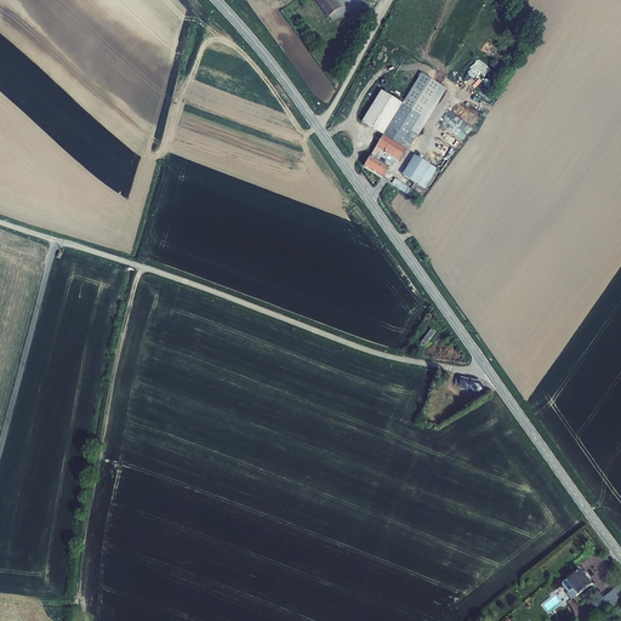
[(334,0),(315,0),(329,18),(340,9),(334,0)]
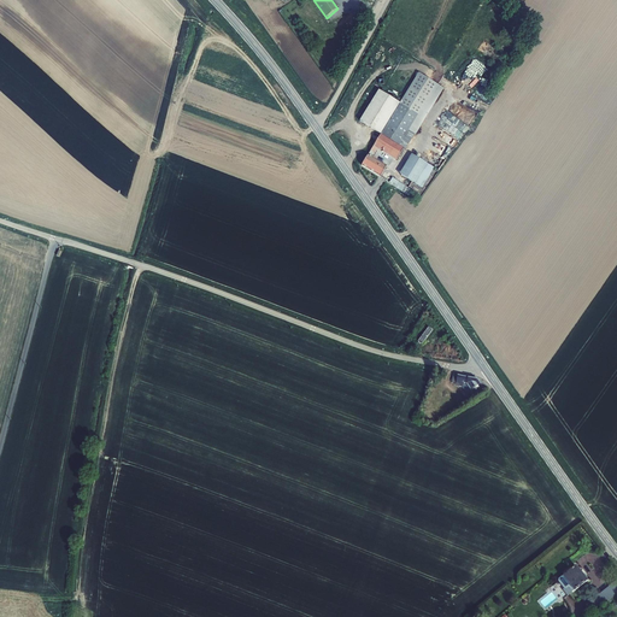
[(381,135),(400,104),(380,90),(360,122),(381,135)]
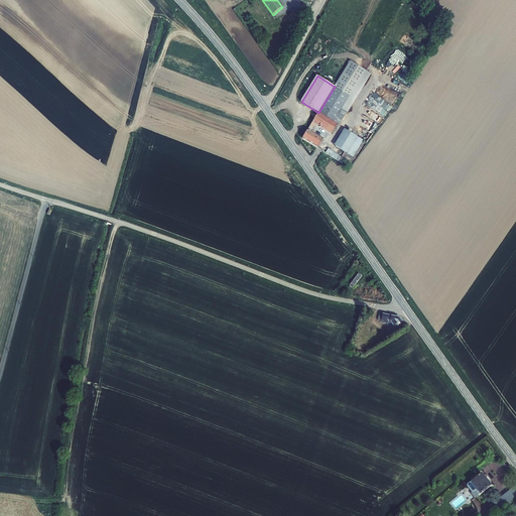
[(335,87),(318,113),(335,123),(343,110),(346,112),(352,102),(354,99),(335,87)]
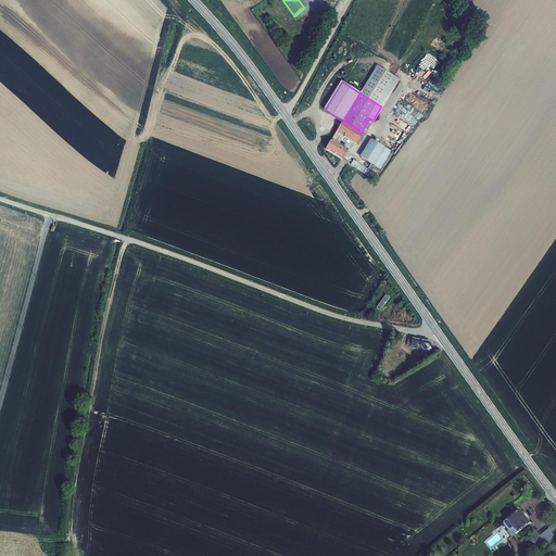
[(382,111),(379,110),(373,121),(376,123),(382,111)]
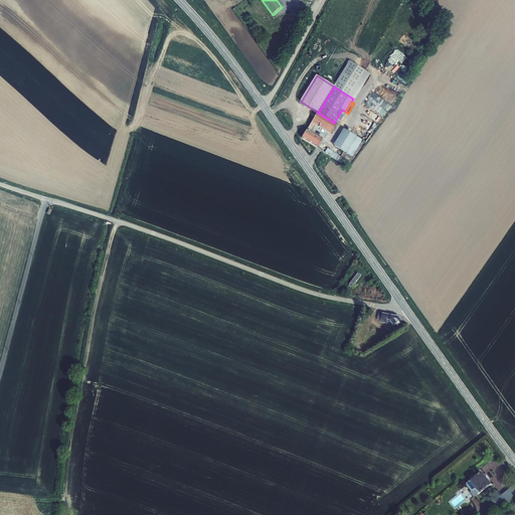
[(337,125),(334,123),(318,113),(302,139),(317,148),(323,140),(311,132),(316,124),(332,134),(337,125)]
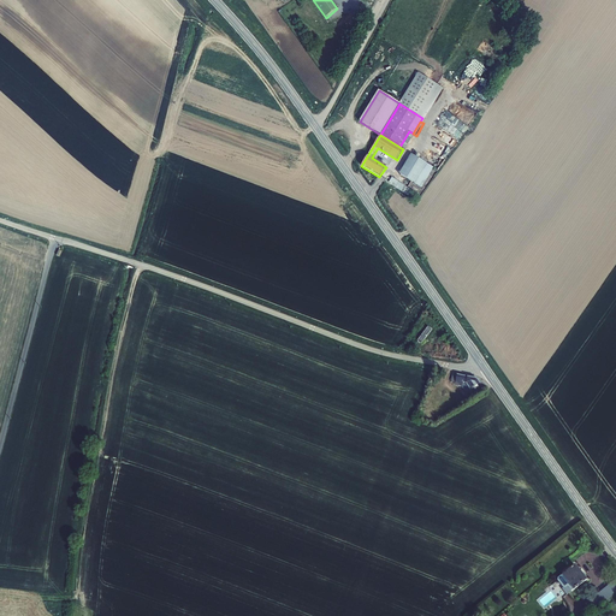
[(414,157),(401,176),(414,184),(426,165),(414,157)]
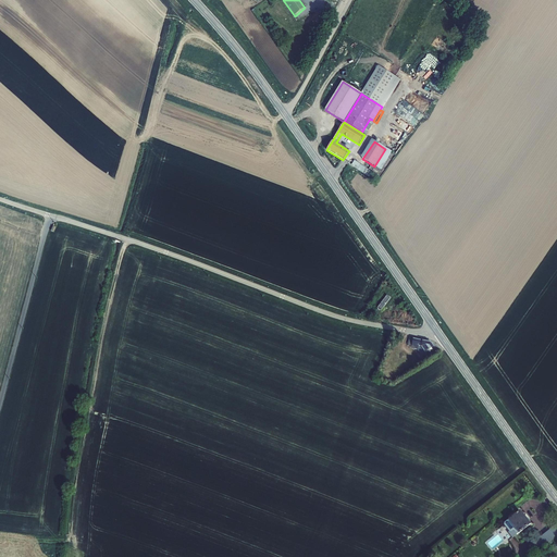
[(355,160),(353,165),(370,175),(372,170),(355,160)]
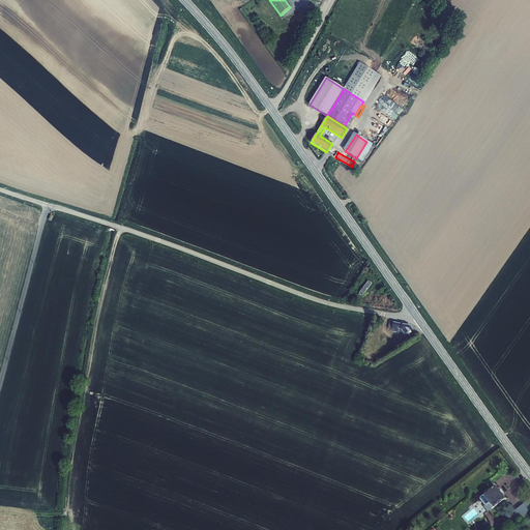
[(370,281),(359,293),(362,295),(373,283),(370,281)]
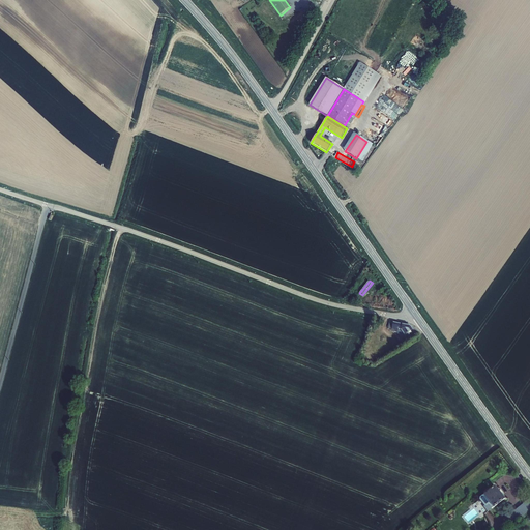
[(411,326),(393,323),(392,329),(393,329),(392,331),(396,332),(402,341),(407,337),(408,339),(416,333),(411,326)]
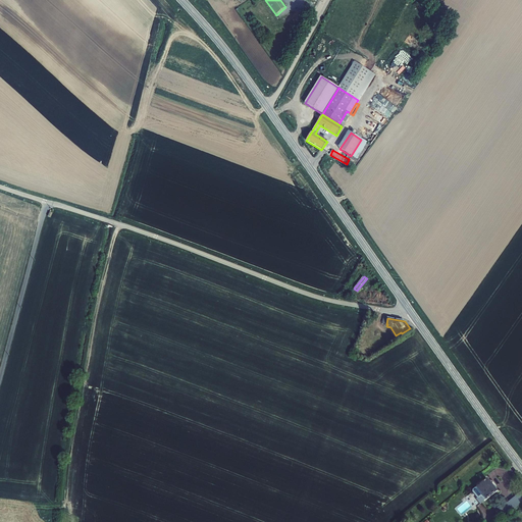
[(486,499),(487,501),(498,492),(488,479),(472,492),(478,500),(481,498),(484,500),(486,499)]
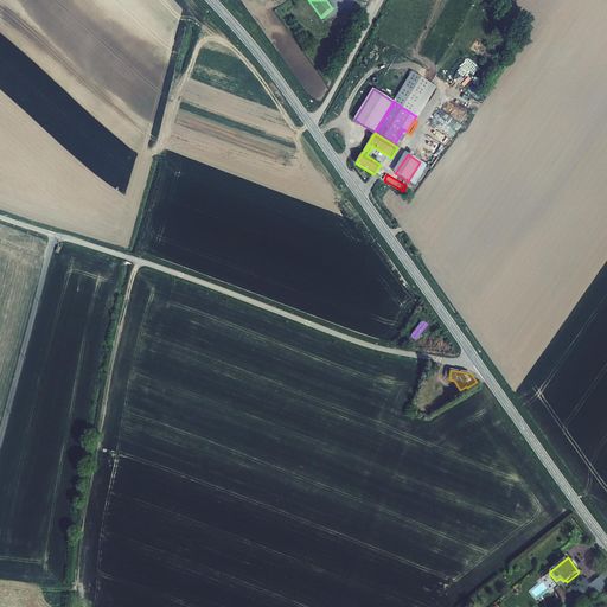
[(583,560),(583,576),(595,576),(594,566),(590,566),(590,558),(583,560)]
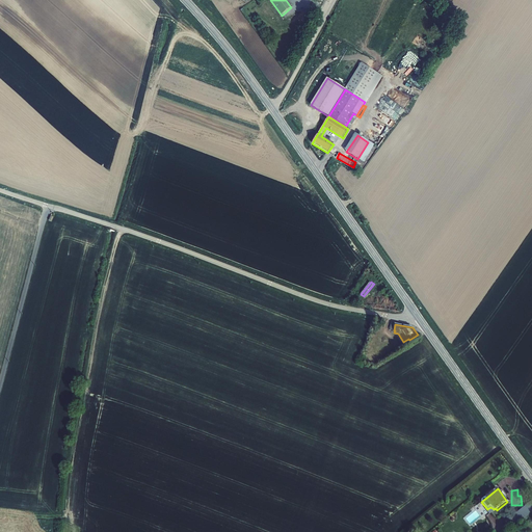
[(512,529),(531,512),(531,502),(507,523),(512,529)]
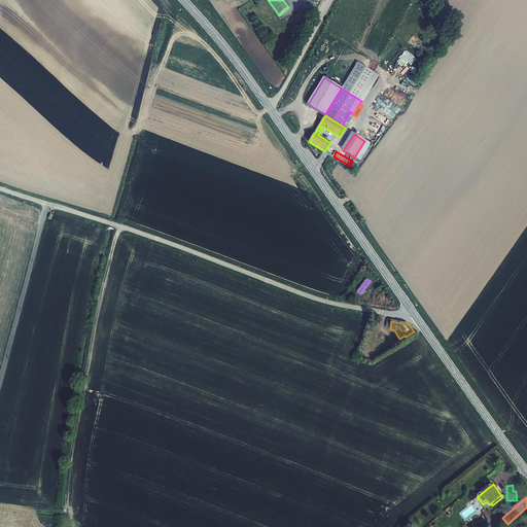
[(486,508),(483,512),(489,518),(492,515),(486,508)]
